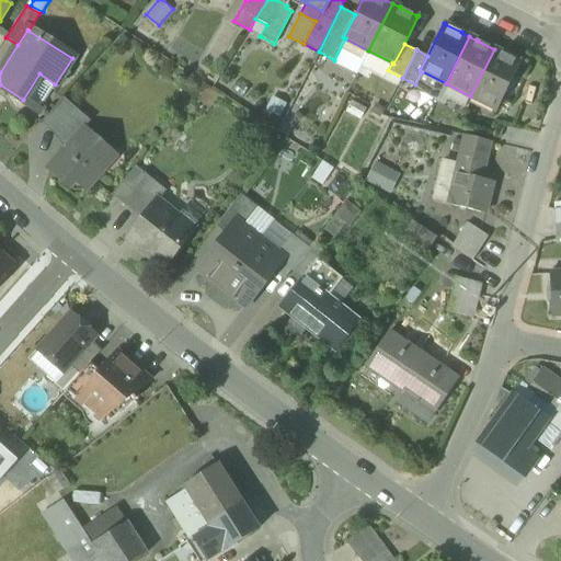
[(502,53),(494,49),(470,96),(496,110),(521,63),(521,61),(519,61),(503,54),(503,53),(502,53)]
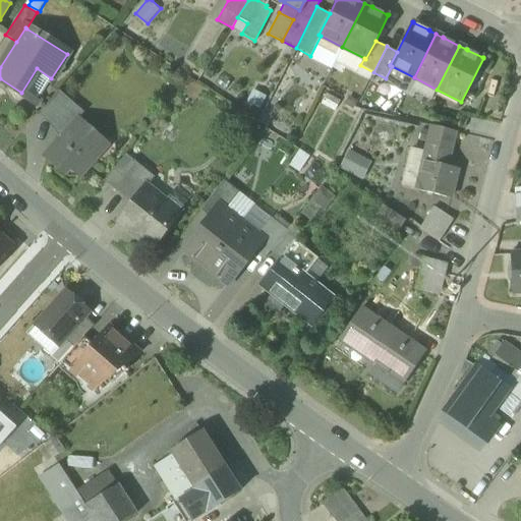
[(37,102),(51,78),(37,68),(21,93),(37,102)]
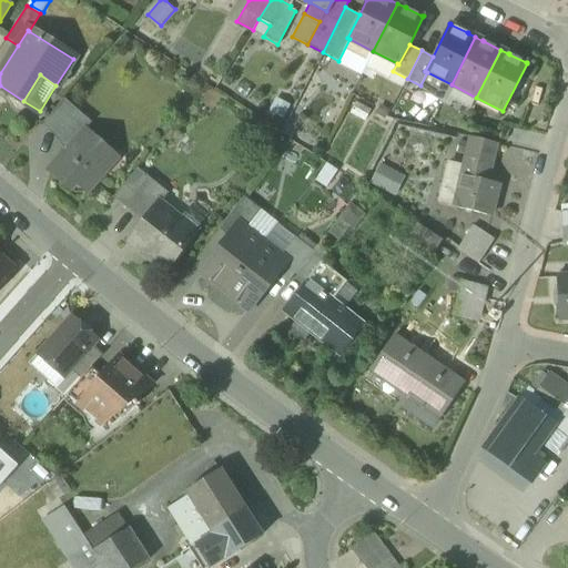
[(44,121),(57,133),(77,111),(63,99),(44,121)]
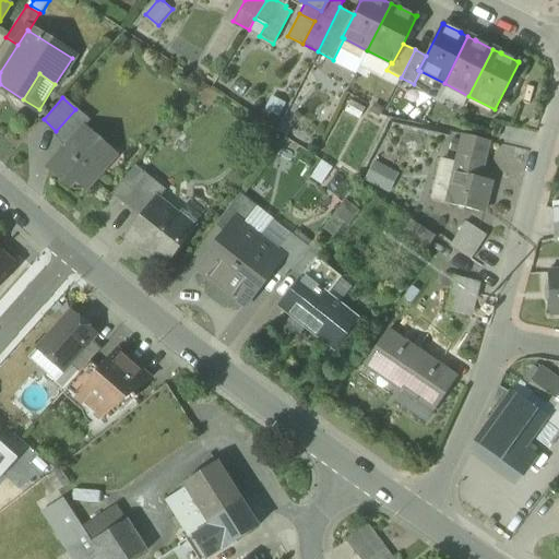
[(79,126),(81,128),(88,120),(75,109),(56,131),(66,140),(79,126)]
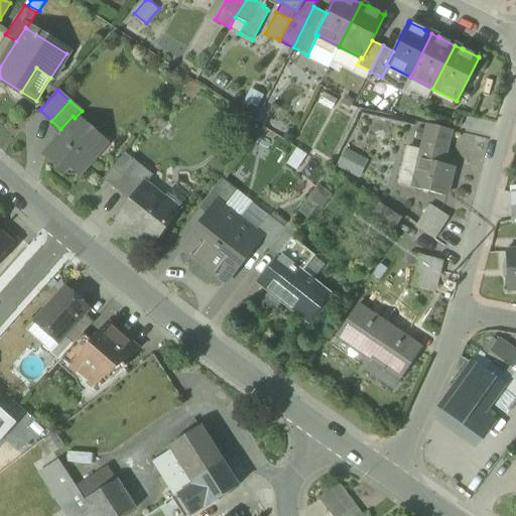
[(49,159),(68,175),(76,175),(91,158),(91,150),(87,147),(96,136),(75,118),(73,116),(60,129),(61,137),(49,151),(49,159)]
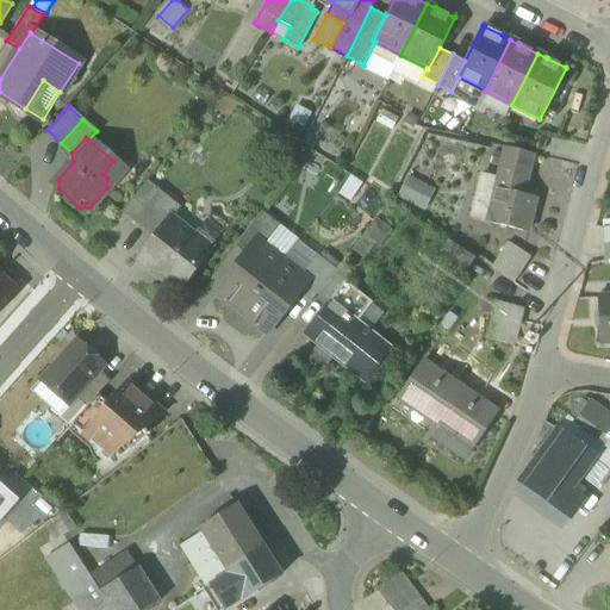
[(506,148),(502,165),(523,169),(528,170),(531,154),(506,148)]
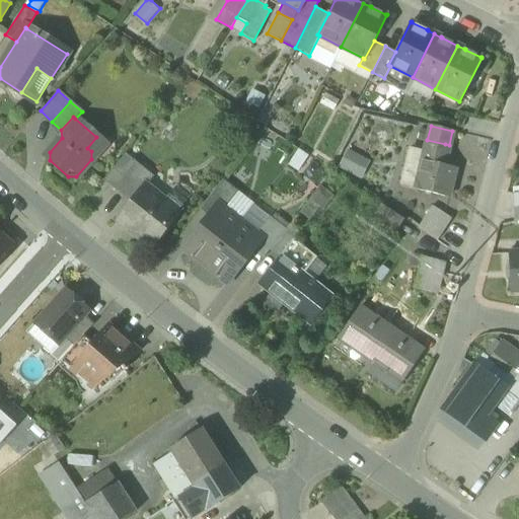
[(91,151),(91,159),(105,144),(96,137),(87,148),(91,151)]
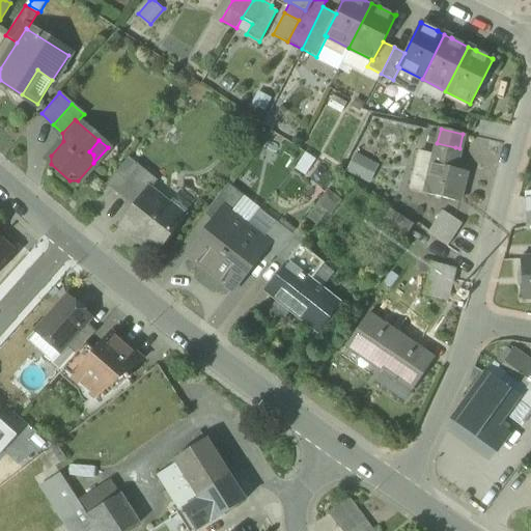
[(450,168),(455,147),(437,143),(424,194),(458,202),(466,172),(454,169),(450,168)]
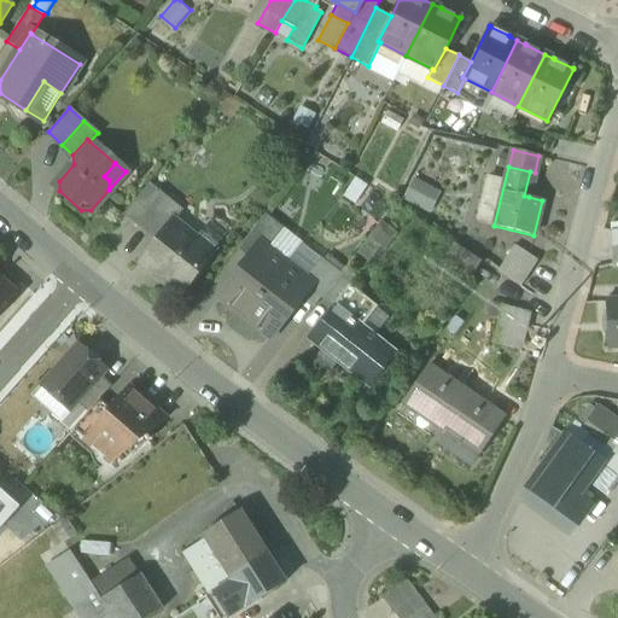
[(529,197),(535,173),(530,172),(524,196),(529,197)]
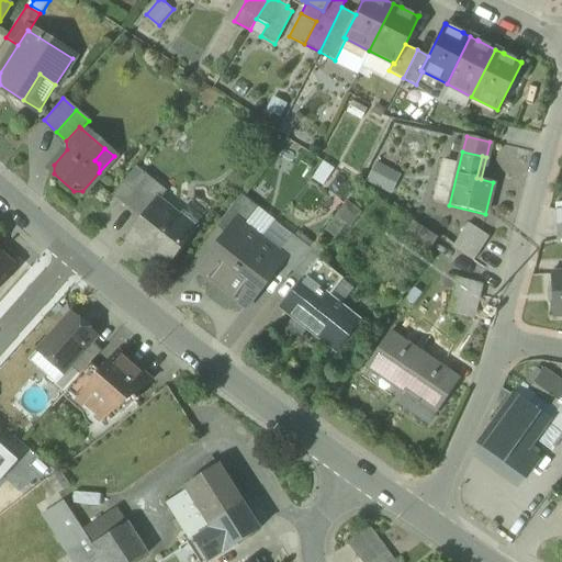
[(396,193),(404,172),(377,163),(369,183),(396,193)]
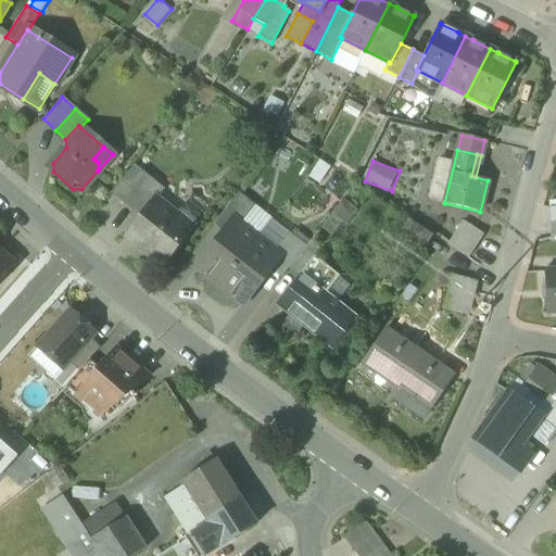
[(111,193),(140,218),(155,200),(156,201),(165,190),(135,164),(111,193)]
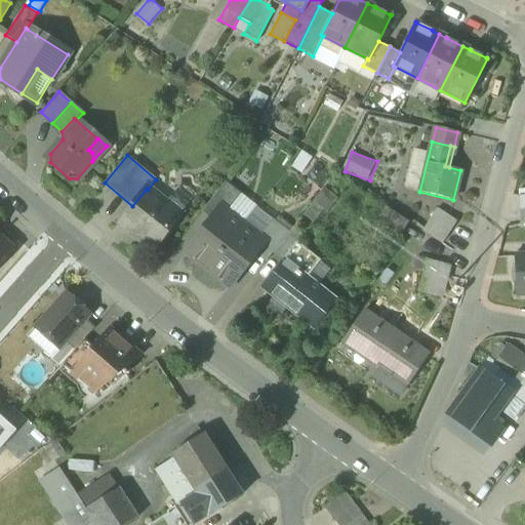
[(203,211),(213,218),(221,208),(228,212),(241,195),(226,183),(203,211)]
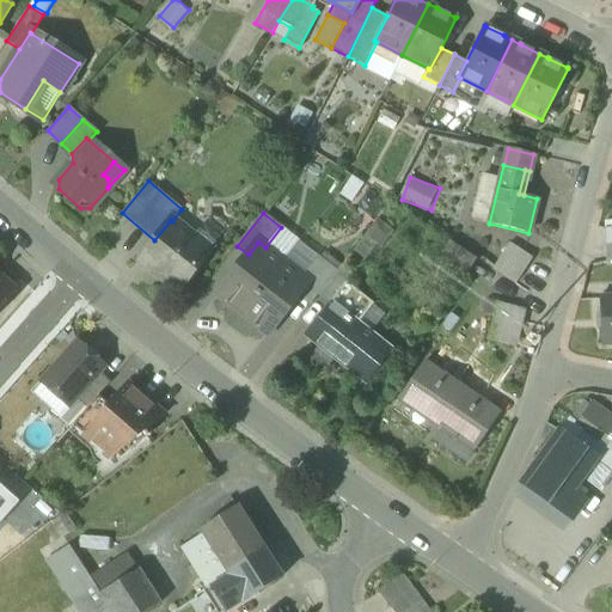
[(159,275),(178,291),(209,252),(208,251),(206,254),(170,224),(172,221),(171,220),(154,240),(139,259),(140,261),(142,258),(160,273),(159,275)]
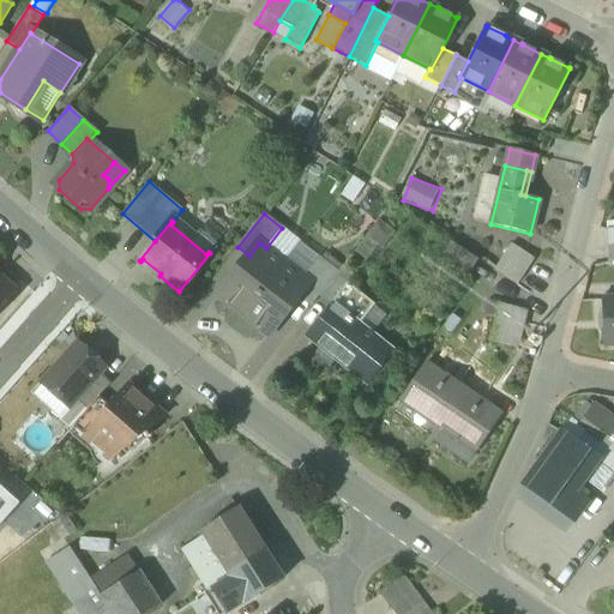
[(379,221),(366,238),(378,246),(379,247),(392,230),(379,221)]
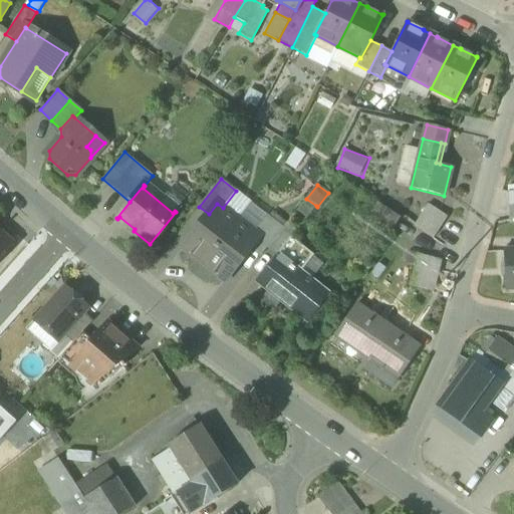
[(173,213),(175,211),(145,186),(143,188),(173,213)]
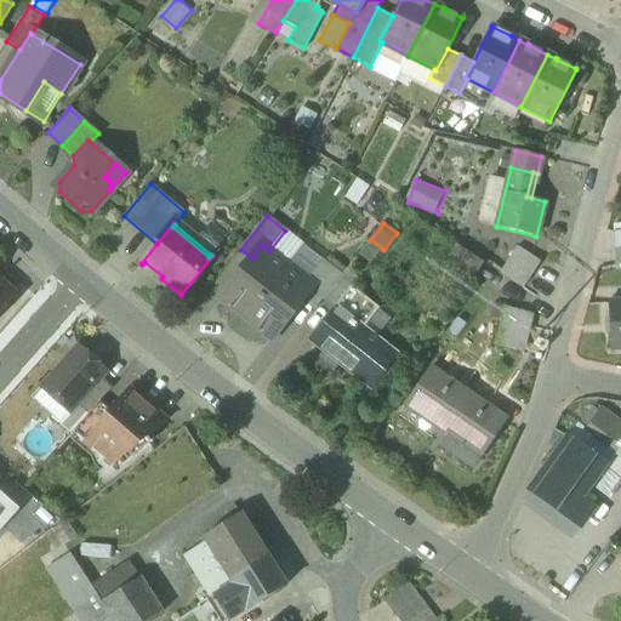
[(300,251),(305,245),(285,231),(269,251),(288,266),(300,251)]
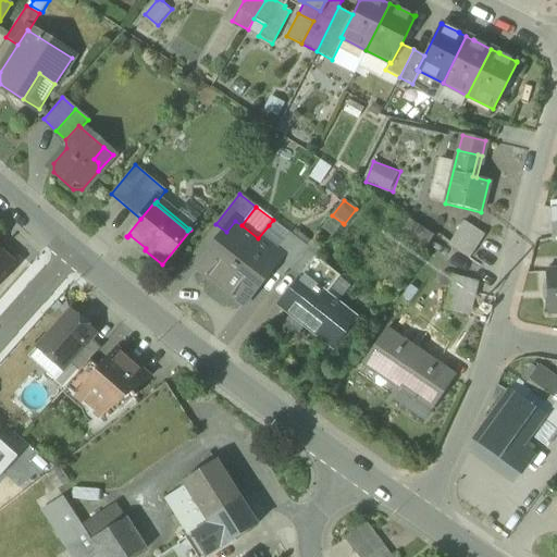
[(332,237),(343,223),(332,215),(321,229),(332,237)]
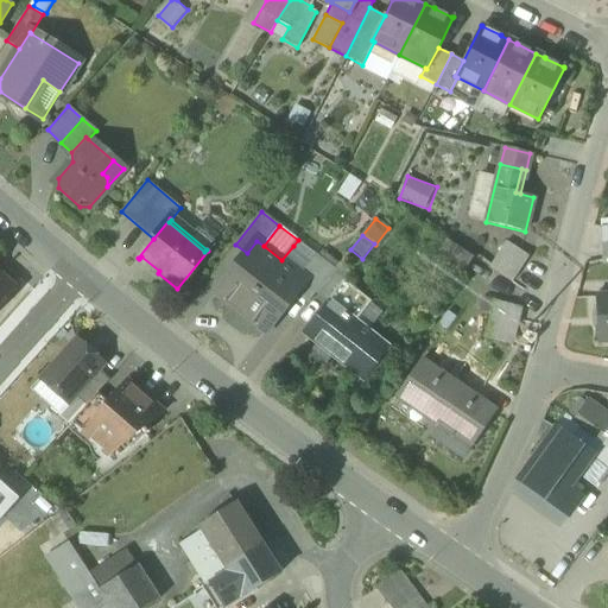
[(298,240),(293,246),(311,259),(316,254),(298,240)]
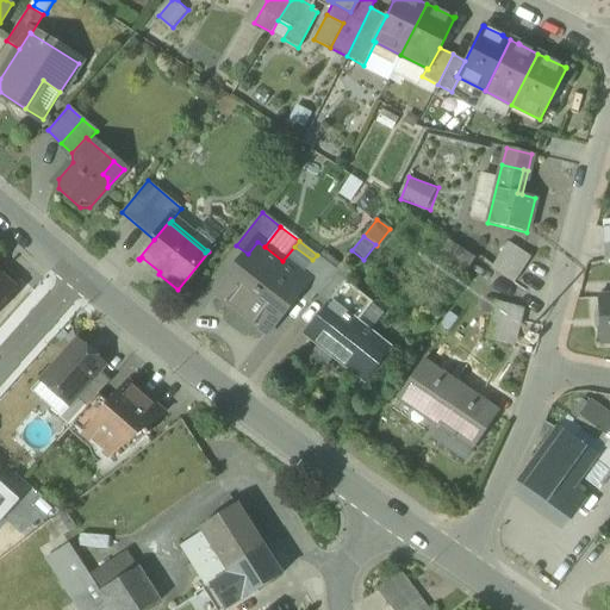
[(216,294),(241,313),(282,261),(265,247),(257,242),(248,254),(216,294)]
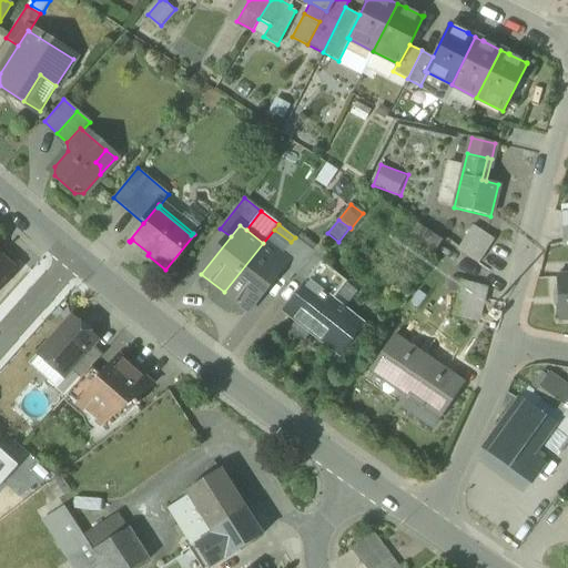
[(458,251),(479,264),(495,241),(474,226),(458,251)]
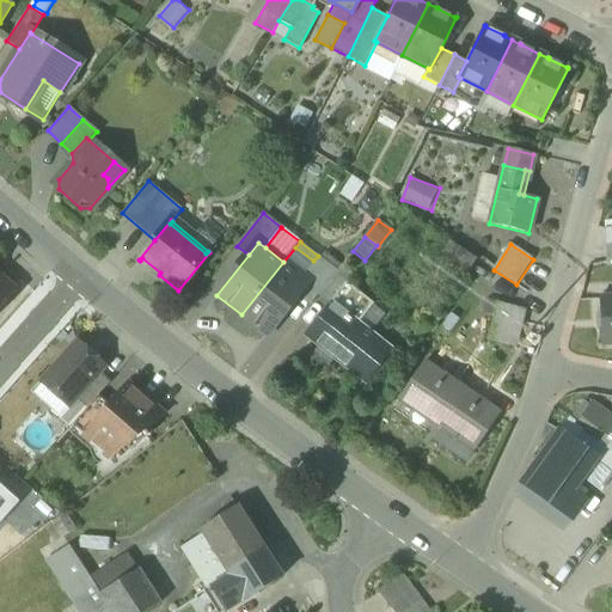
[(436,261),(464,279),(475,263),(447,245),(436,261)]
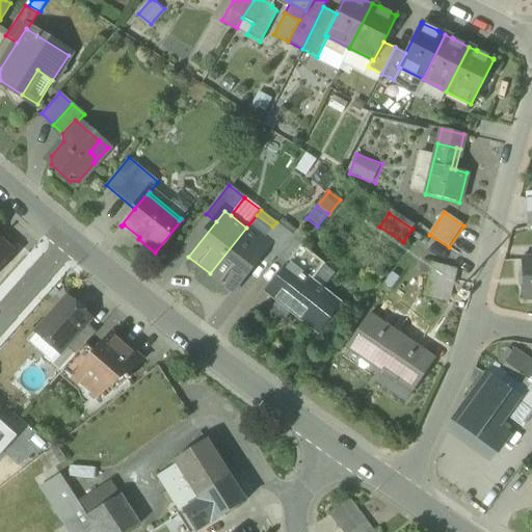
[(257,215),(246,228),(262,240),(272,227),(257,215)]
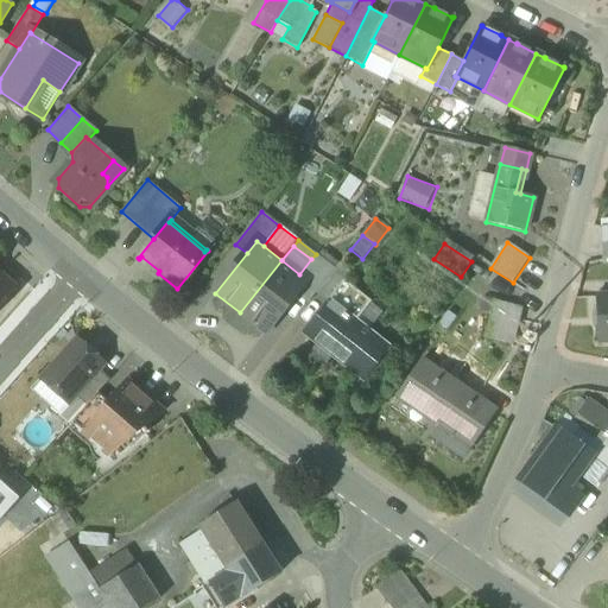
[(318,257),(335,270),(339,264),(323,252),(318,257)]
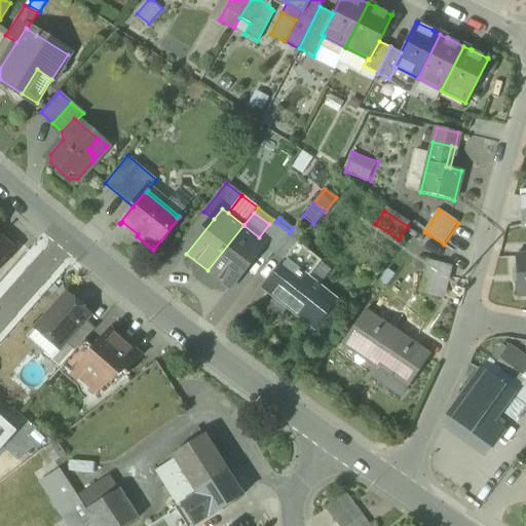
[(267,262),(273,254),(290,233),(275,222),(273,220),(269,224),(259,237),(265,242),(257,254),(267,262)]
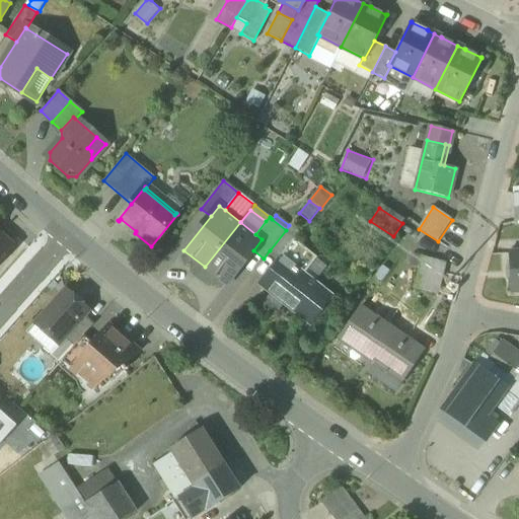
[(121,219),(119,221),(135,233),(136,231),(121,219)]
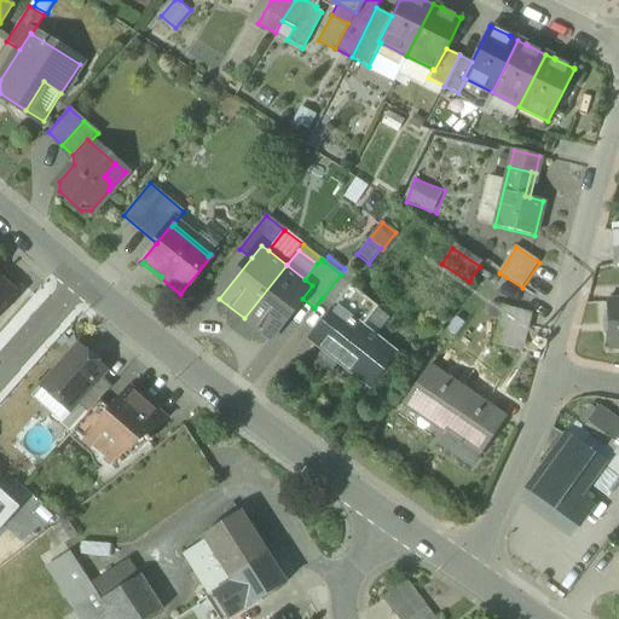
[(312,285),(305,279),(287,265),(244,318),(271,339),(302,299),(312,285)]
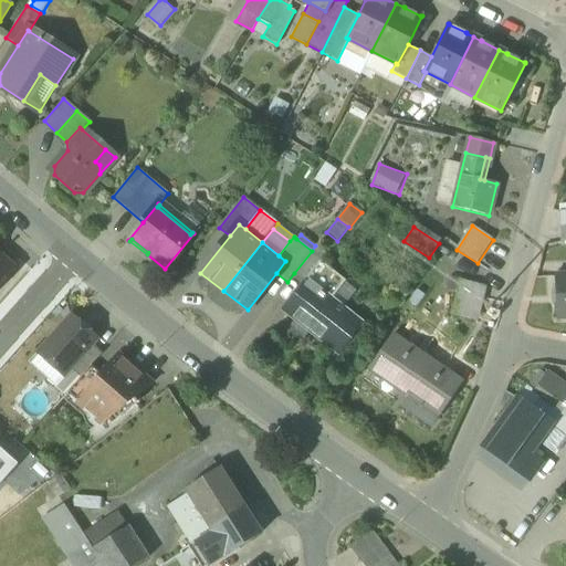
[(315,245),(312,251),(294,273),(304,281),(320,261),(321,262),(326,254),(315,245)]
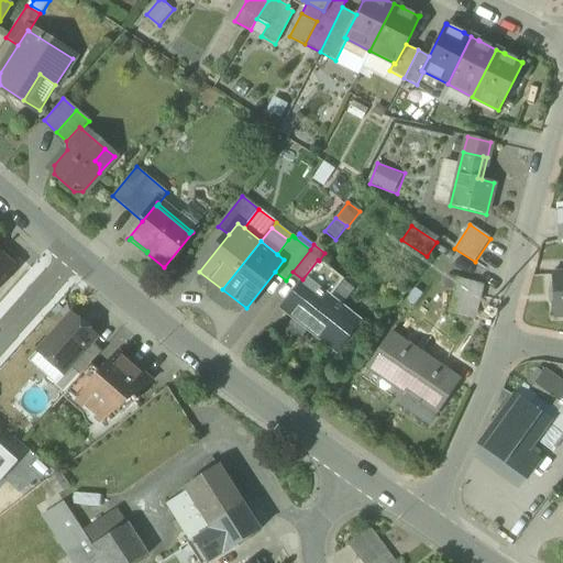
[(0,283),(15,266),(0,252),(0,283)]
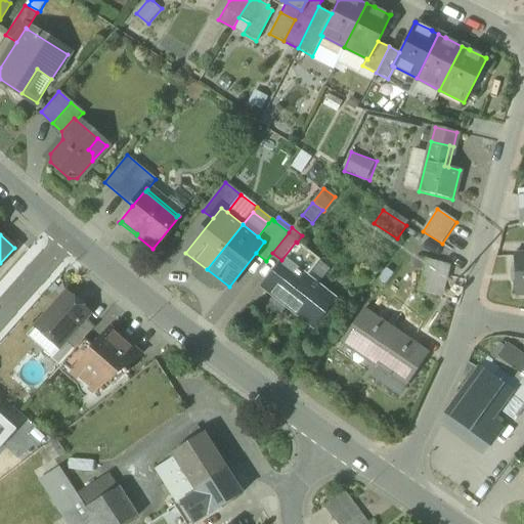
[(261,286),(314,328),(335,301),(323,293),(320,297),(302,282),(319,260),(297,243),(296,242),(281,260),(261,286)]
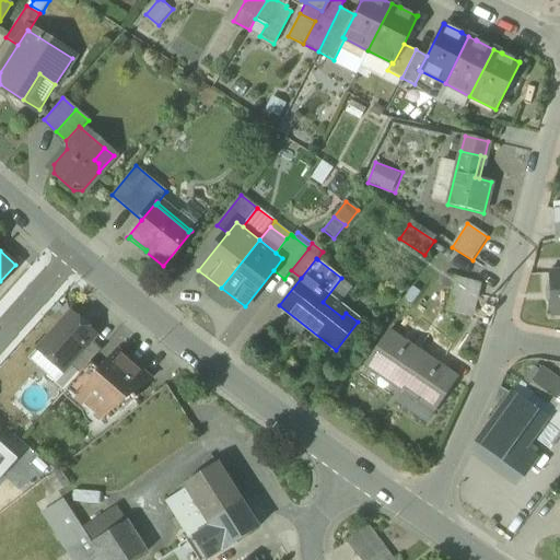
[(550,315),(559,314),(559,273),(549,275),(550,315)]
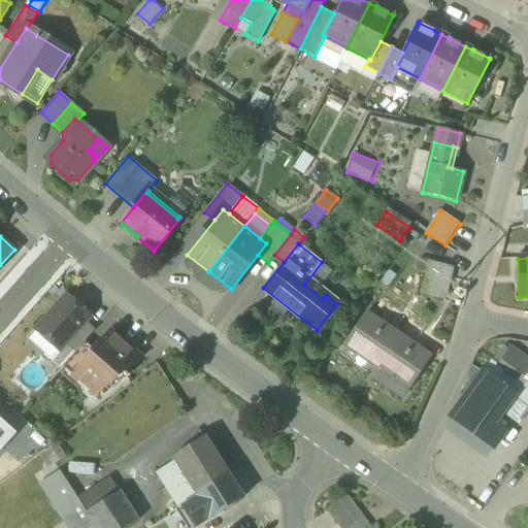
[(422,294),(443,299),(451,267),(430,262),(422,294)]
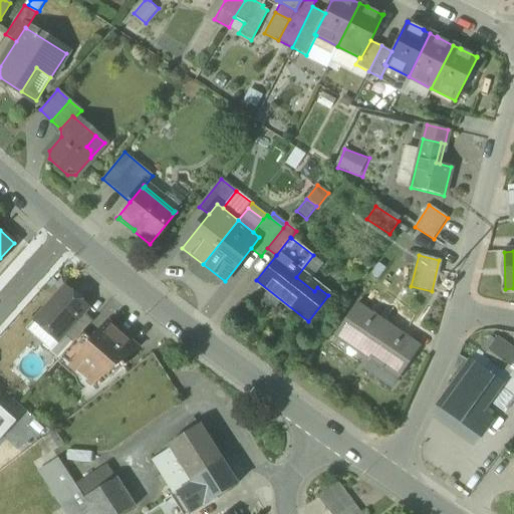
[(35,321),(57,340),(62,334),(81,313),(86,307),(65,288),(35,321)]
